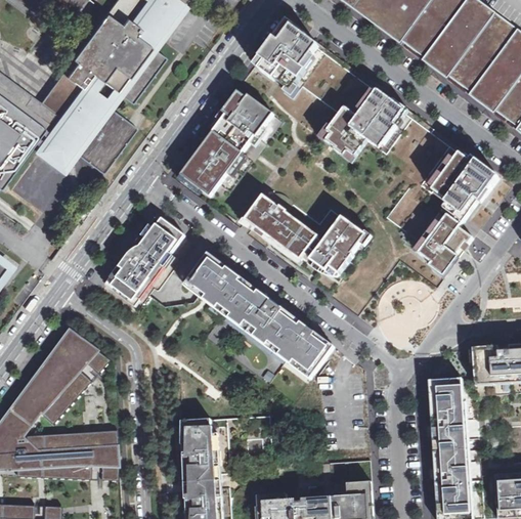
[(0,75),(43,107),(59,86),(56,83),(117,0),(110,0),(38,98),(0,69),(0,75)]
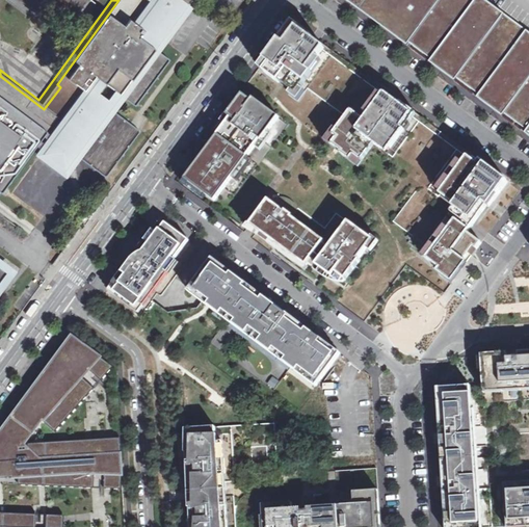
[(44,109),(0,76),(0,184),(32,141),(43,127),(51,133),(53,134),(56,131),(106,167),(137,126),(107,103),(117,89),(132,101),(166,54),(151,43),(139,34),(161,6),(173,16),(174,17),(185,0),(118,0),(57,84),(60,87),(44,109)]
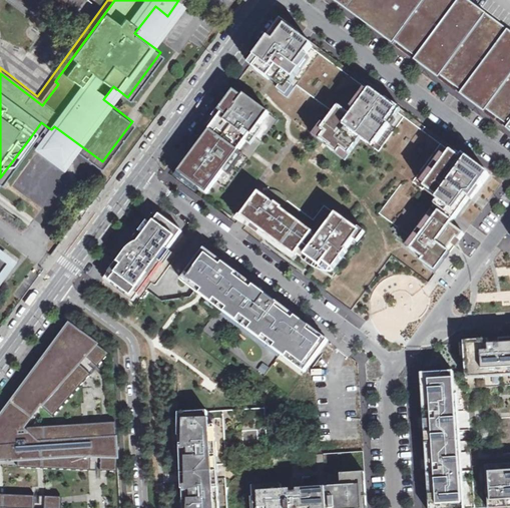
[(509,29),(471,0),(338,0),(509,128),(509,29)]
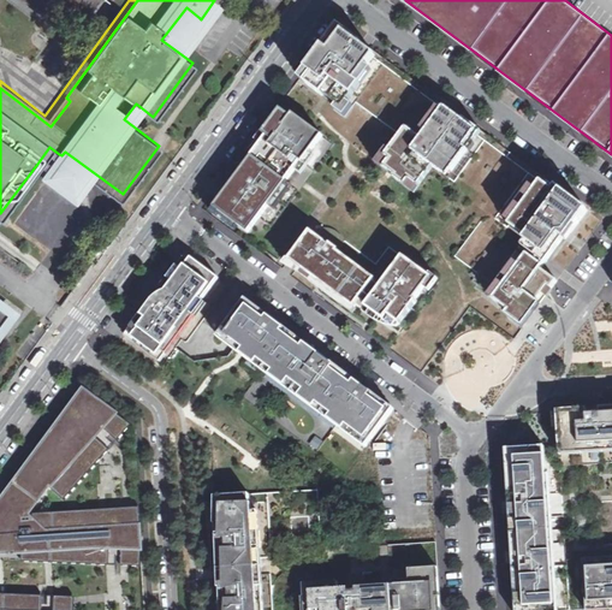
[(161,40),(174,49),(200,18),(186,7),(161,40)]
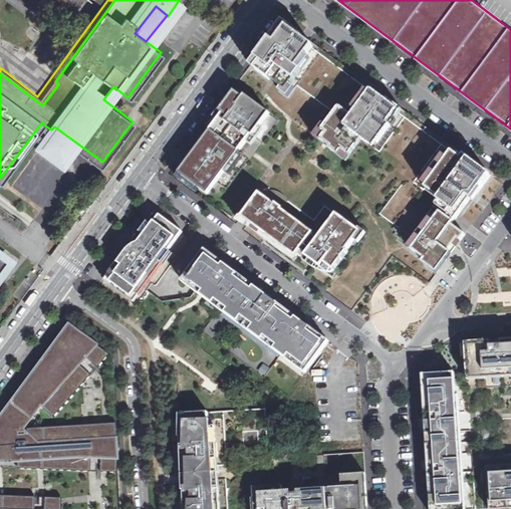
[(295,81),(321,100),(347,66),(281,16),(254,53),(259,56),(253,64),(267,75),(268,74),(279,82),(284,86),(291,77),(295,81)]
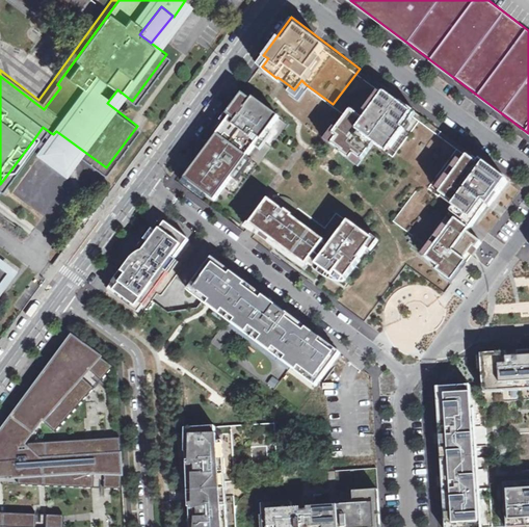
[(257,63),(262,67),(268,58),(263,55),(257,63)]
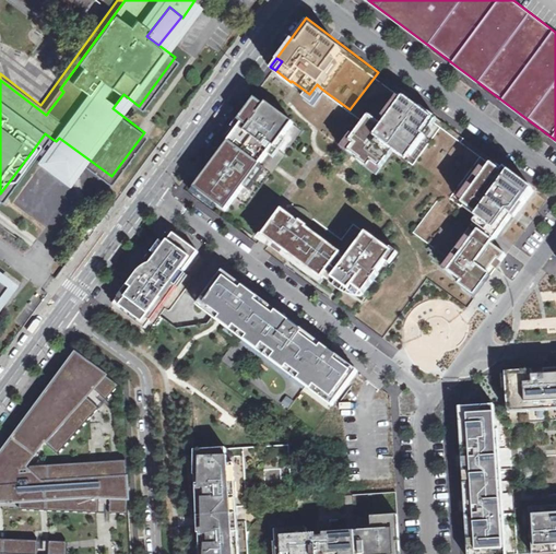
[(433,171),(460,133),(403,90),(400,94),(392,89),(395,84),(378,72),(350,109),(358,116),(363,109),(366,112),(362,118),(366,121),(359,129),(369,137),(356,154),(355,156),(373,169),(390,145),(410,161),(413,155),(433,171)]
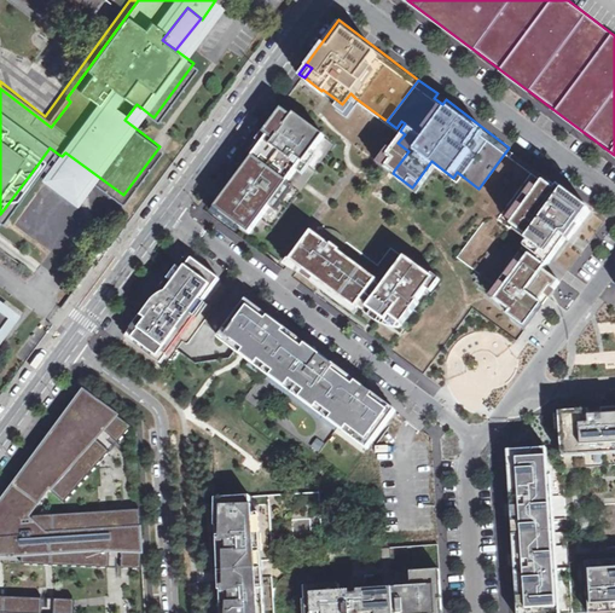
[(344,113),(355,98),(350,93),(342,104),(336,99),(334,104),(344,113)]
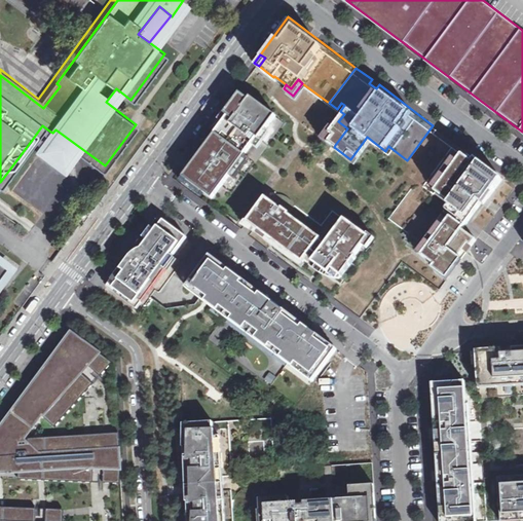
[(246,95),(237,88),(186,156),(190,159),(185,165),(214,187),(227,171),(241,150),(262,123),(263,123),(272,111),(247,92),(246,95)]
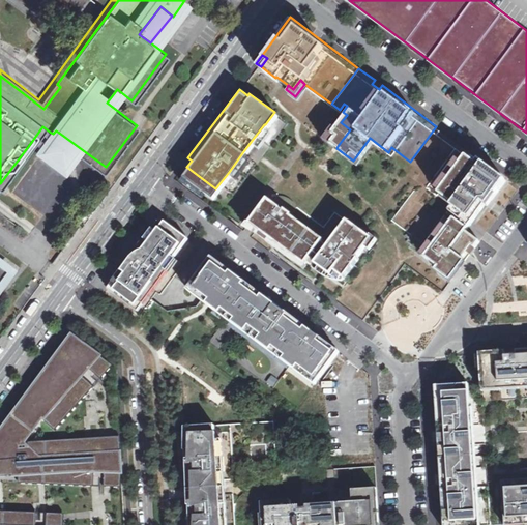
[(347,115),(343,112),(324,137),(338,146),(350,129),(341,122),(347,115)]
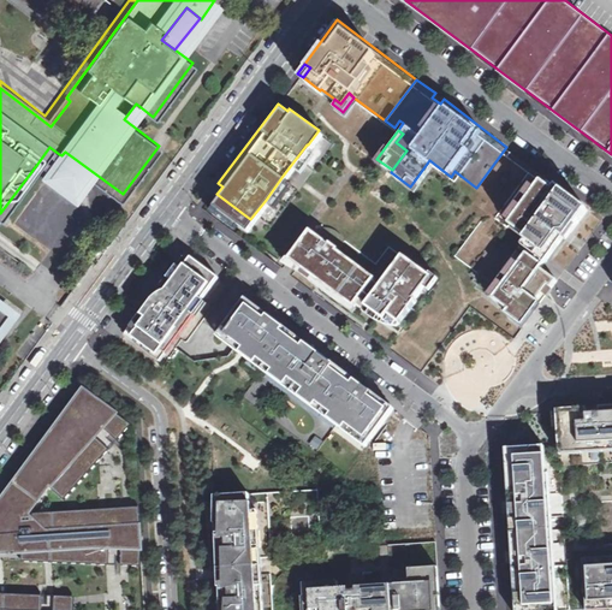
[(584,205),(506,147),(476,188),(470,197),(485,208),(453,250),(491,277),(481,289),(521,318),(552,274),(540,266),(584,205)]
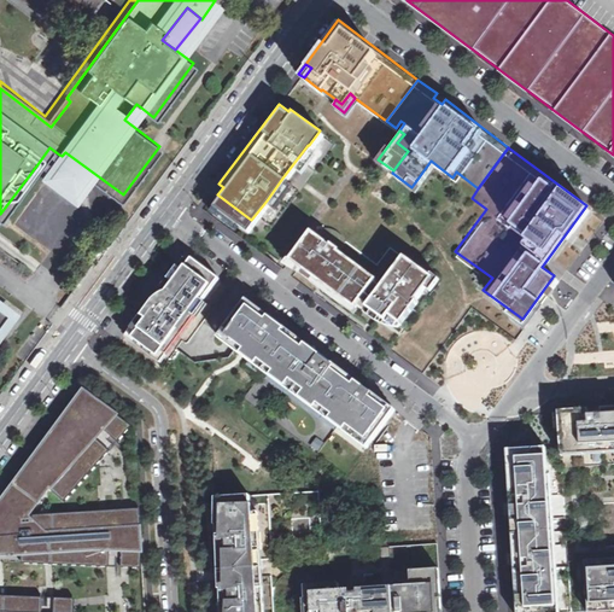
[(59,155),(47,172),(71,190),(83,174),(118,199),(123,194),(65,152),(62,156),(59,155)]
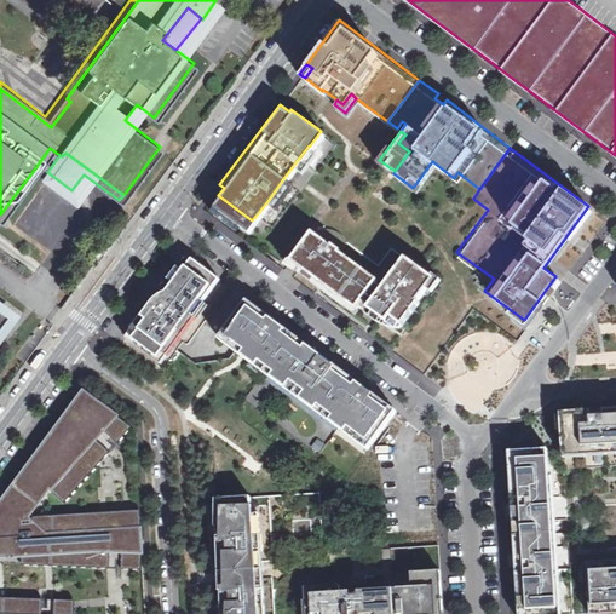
[(285,177),(268,201),(272,205),(291,182),(285,177)]
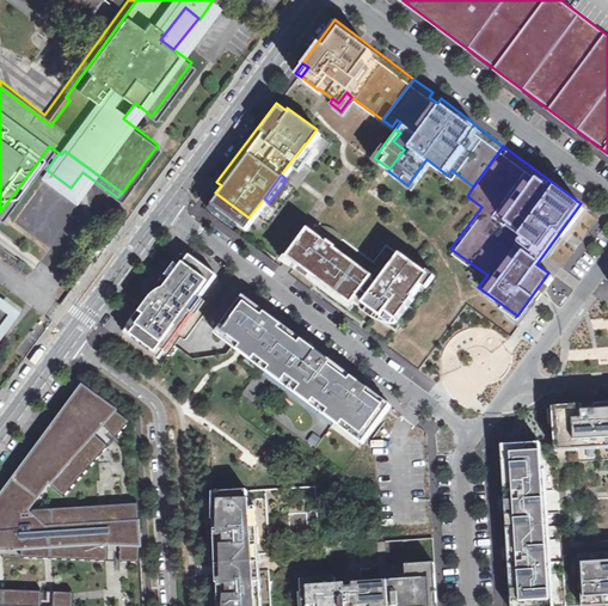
[(244,225),(249,218),(215,193),(207,204),(231,222),(234,219),(244,225)]
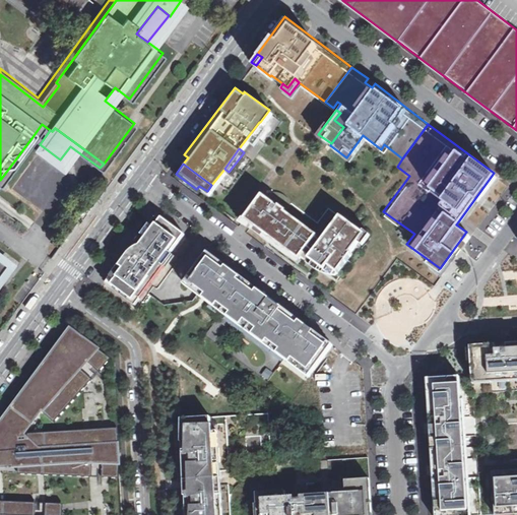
[(260,190),(242,214),(297,255),(299,253),(304,256),(318,236),(314,233),(315,231),(283,207),(284,206),(277,201),(276,202),(260,190)]
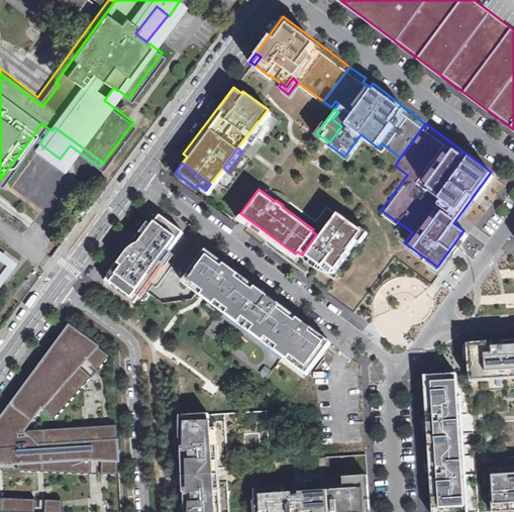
[(316,234),(302,254),(304,257),(306,253),(321,265),(324,261),(333,268),(348,247),(347,246),(354,236),(361,228),(358,226),(336,211),(318,236),(316,234)]
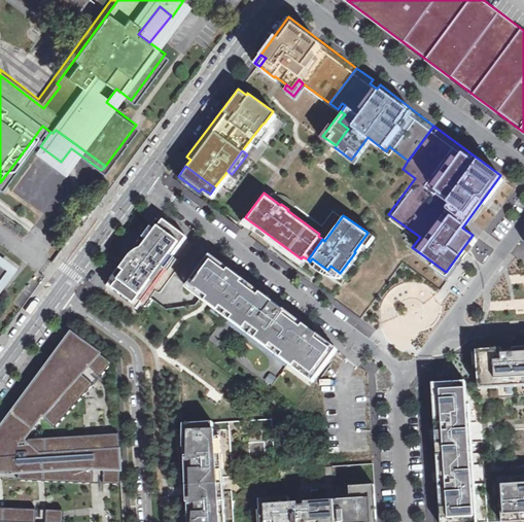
[(184,233),(161,216),(143,241),(138,237),(109,276),(114,279),(110,284),(132,300),(135,294),(140,298),(145,291),(164,266),(162,264),(184,233)]
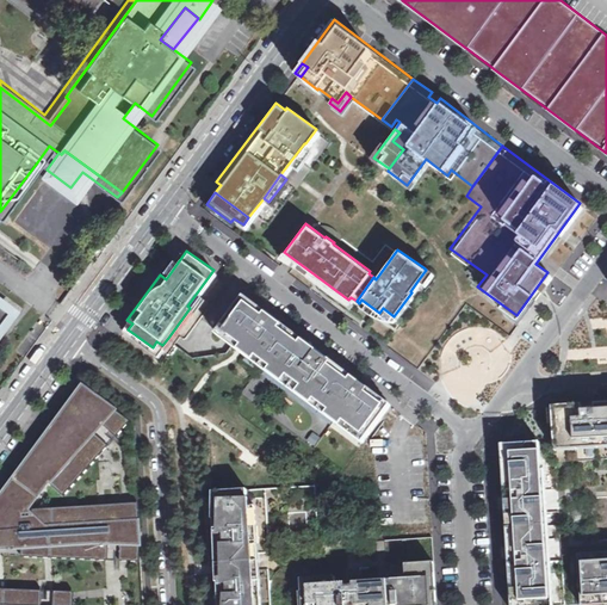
[(348,300),(284,252),(280,257),(295,264),(305,272),(304,273),(348,306),(351,301),(348,300)]
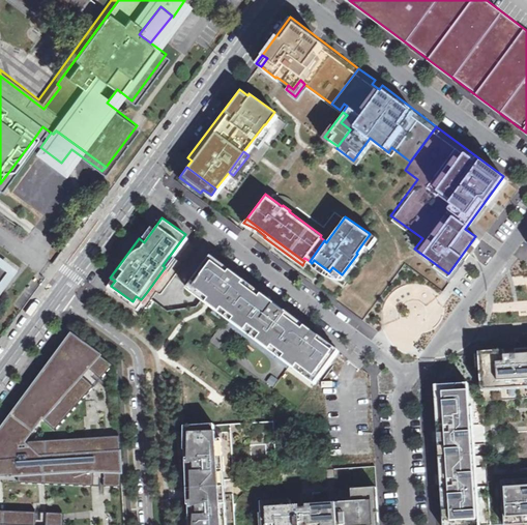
[(370,234),(363,242),(368,245),(375,235),(369,230),(368,232),(370,234)]
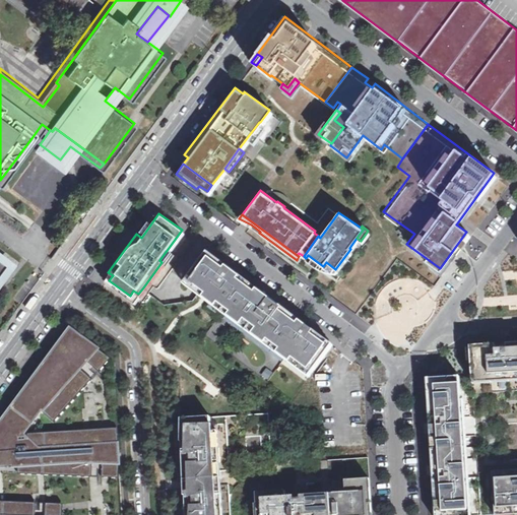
[(219,259),(205,248),(182,280),(195,290),(220,308),(282,353),(307,372),(330,340),(237,271),(219,259)]
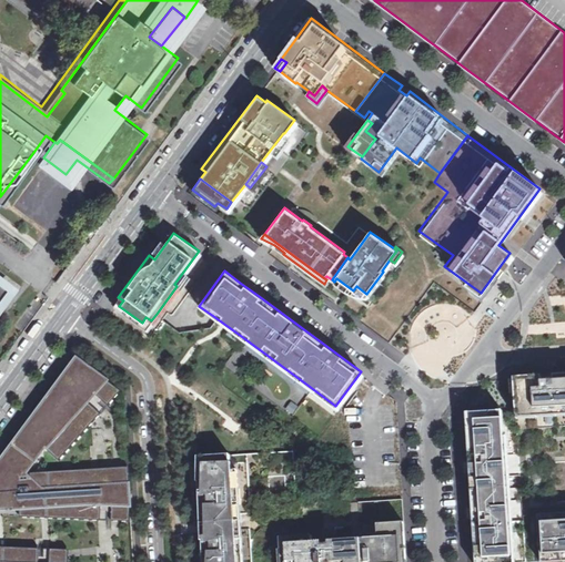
[(0,296),(10,283),(0,275),(0,296)]
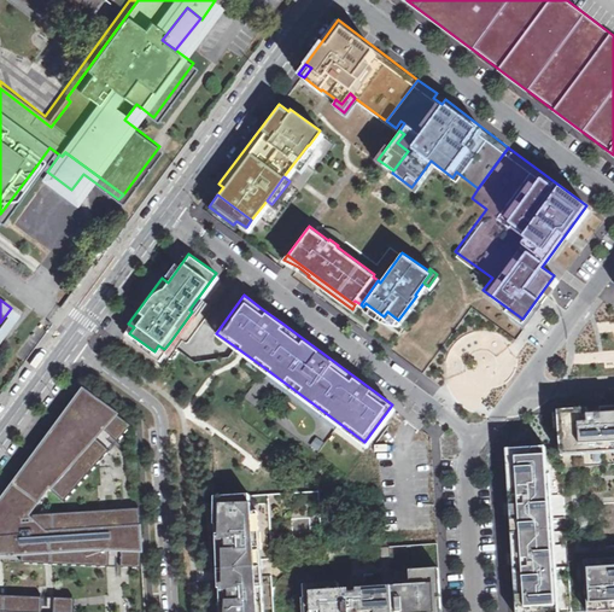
[(366,303),(363,307),(362,307),(375,316),(382,320),(389,321),(397,322),(398,320),(387,312),(384,316),(366,303)]
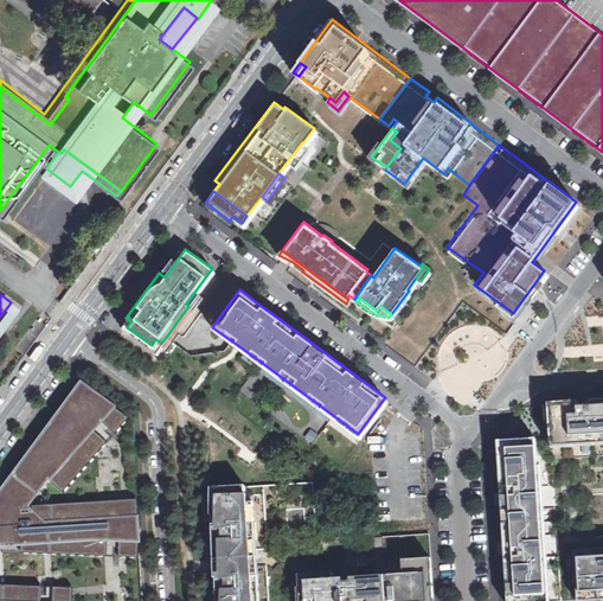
[(81,378),(0,487),(0,600),(64,600),(64,590),(2,594),(0,557),(0,538),(38,536),(38,542),(106,537),(107,542),(135,539),(133,504),(104,505),(103,502),(36,507),(18,509),(44,473),(61,487),(104,438),(95,428),(103,420),(113,428),(127,413),(81,378)]
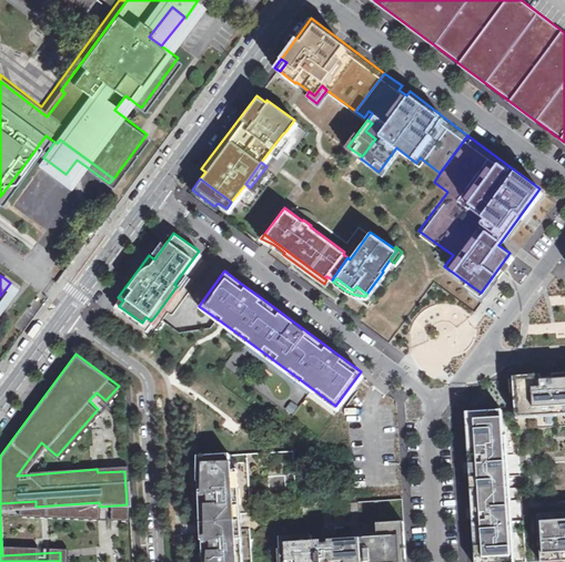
[(564,370),(512,375),(514,408),(515,425),(564,420),(564,370)]
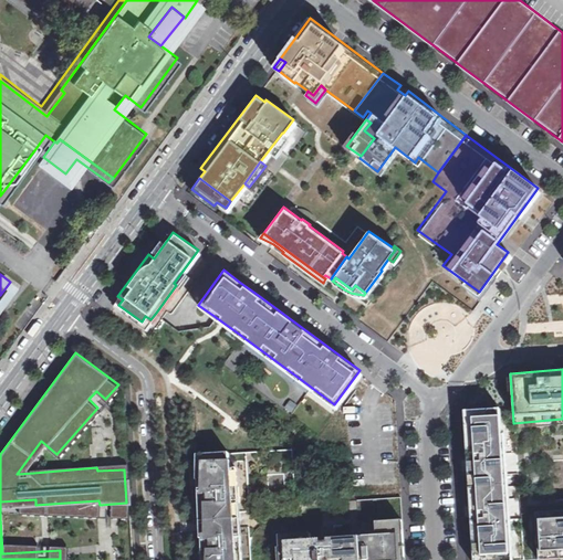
[(291,408),(294,399),(285,395),(282,404),(291,408)]
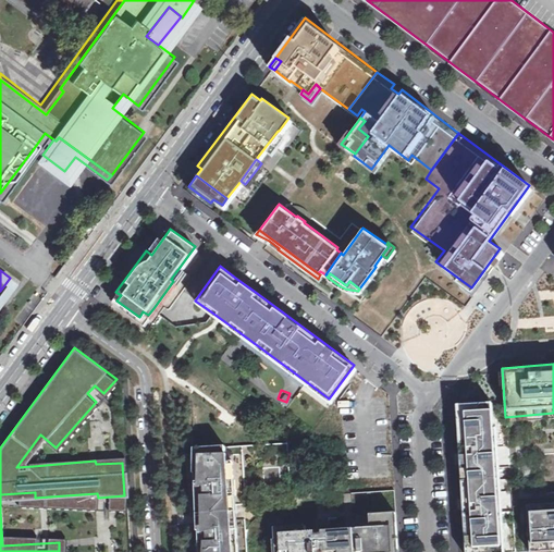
[(457,403),(467,550),(513,548),(511,506),(496,506),(492,442),(506,441),(505,418),(505,417),(504,401),(457,403)]
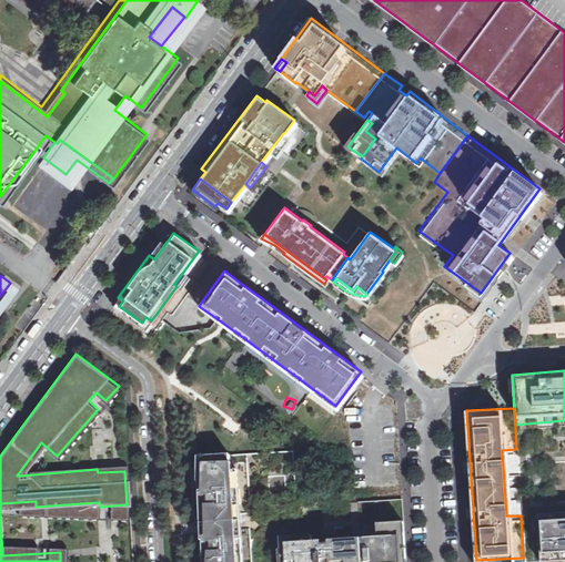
[(244,449),(195,452),(202,561),(249,561),(248,534),(248,523),(239,523),(233,524),(220,525),(219,510),(232,509),(245,509),(243,483),(246,483),(244,449)]
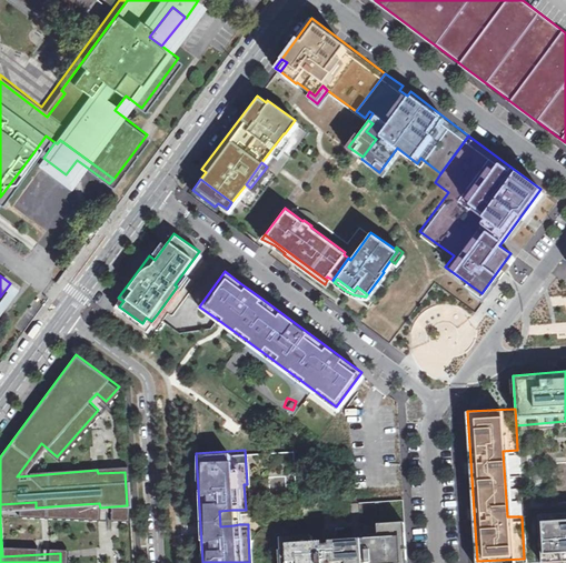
[(565,509),(522,512),(522,516),(524,559),(549,555),(547,520),(565,519),(565,509)]
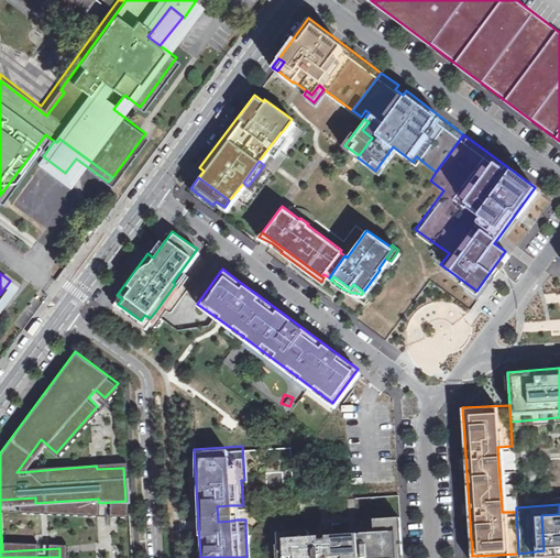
[(231,521),(230,505),(217,506),(218,522),(231,521)]
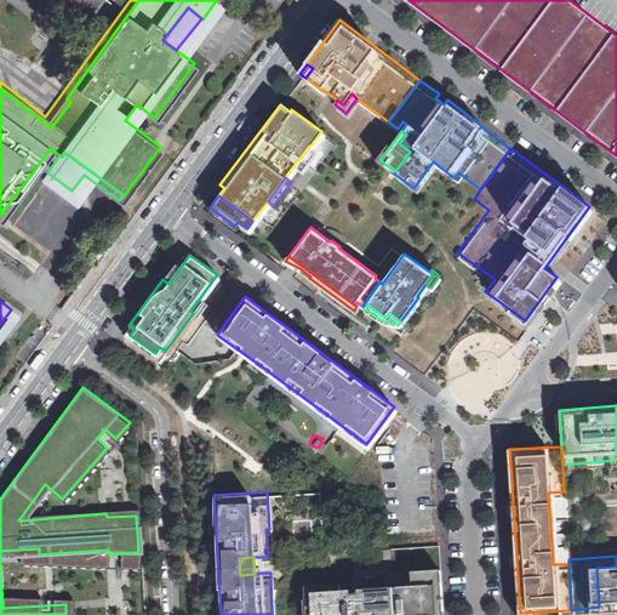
[(338,586),(338,579),(316,580),(314,578),(313,575),(312,574),(309,573),(307,571),(302,569),(298,568),(293,568),(296,592),(303,592),(304,614),(439,614),(438,599),(440,599),(438,564),(409,565),(410,581),(338,586)]
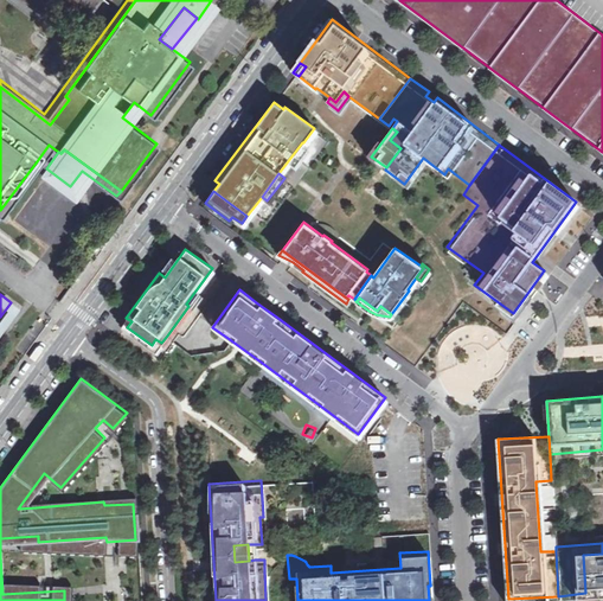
[(602,554),(583,555),(585,593),(602,592),(602,554)]
